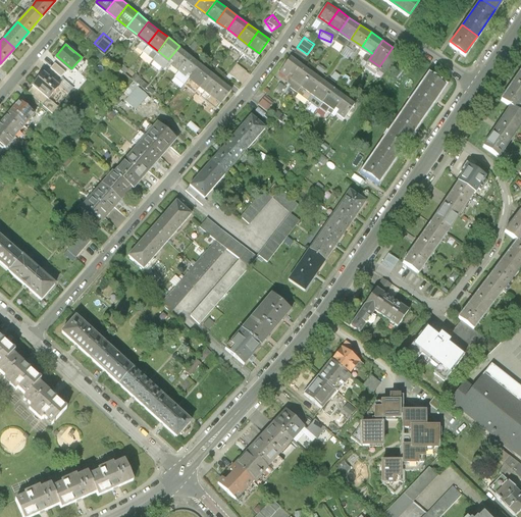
[(168,59),(178,67),(190,54),(179,46),(168,59)]
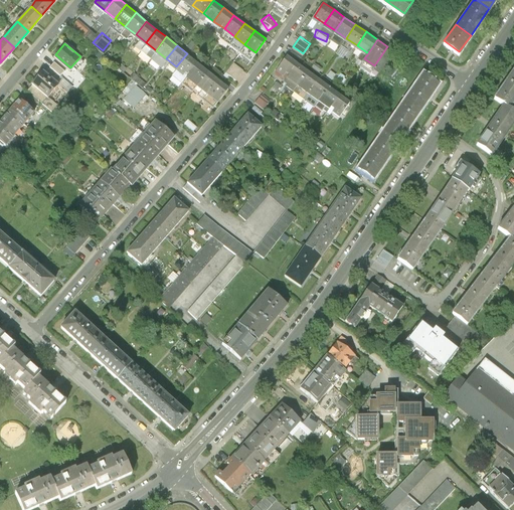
[(393,50),(387,46),(374,65),(380,69),(393,50)]
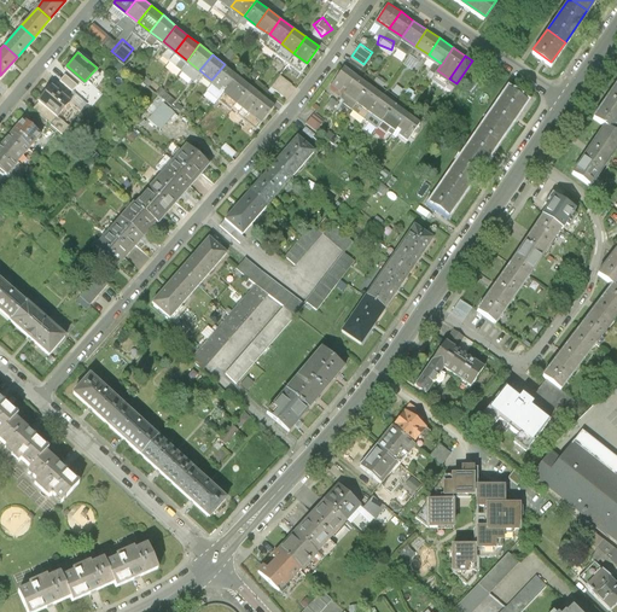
[(211,80),(223,89),(237,74),(225,64),(211,80)]
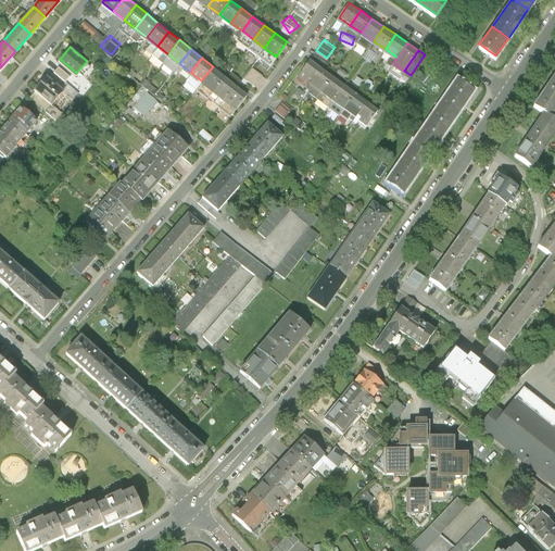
[(308,75),(313,77),(320,66),(310,58),(299,73),(306,78),(308,75)]
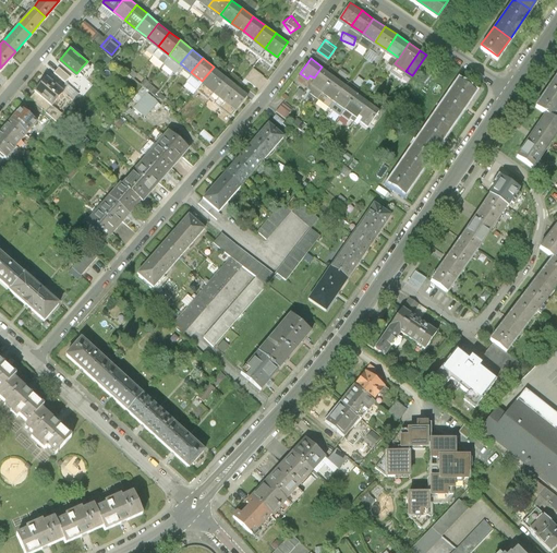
[(253,64),(245,75),(256,84),(264,73),(253,64)]
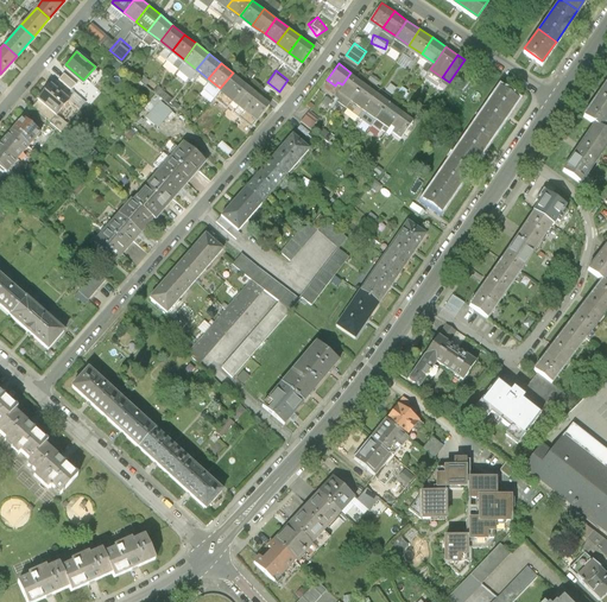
[(220,88),(232,97),(245,82),(233,73),(220,88)]
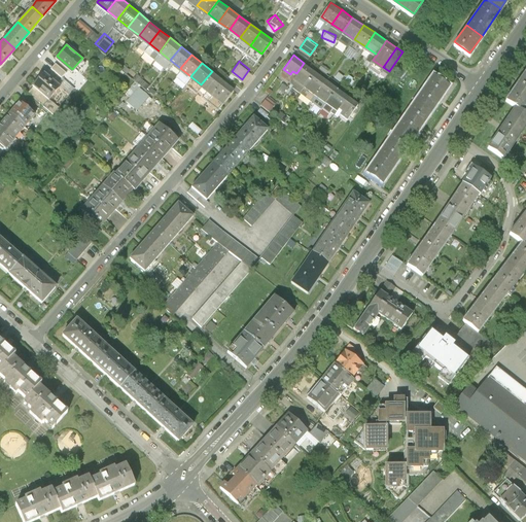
[(315,71),(304,63),(296,73),(293,77),(304,85),(315,71)]
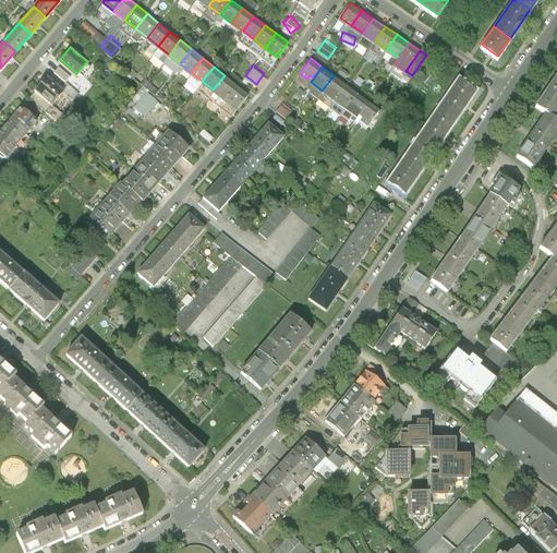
[(46,74),(35,88),(36,89),(51,101),(62,88),(46,74)]
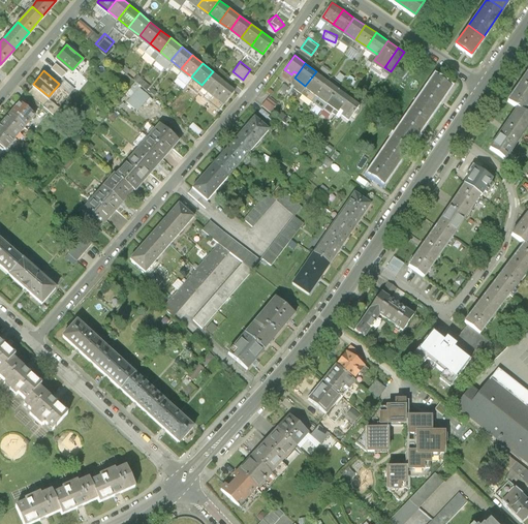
[(527,70),(508,98),(519,104),(525,109),(527,103),(527,70)]
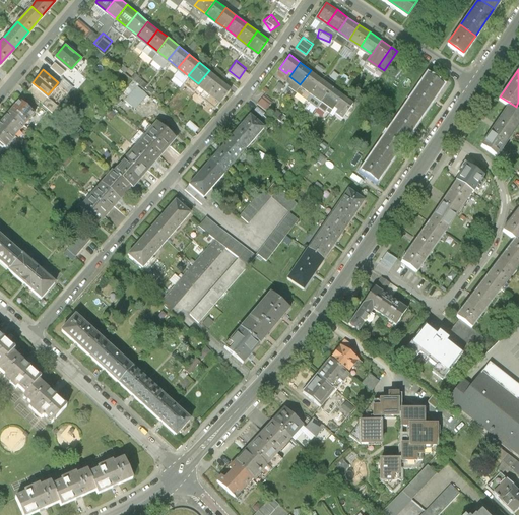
[(198,83),(208,91),(219,78),(209,70),(198,83)]
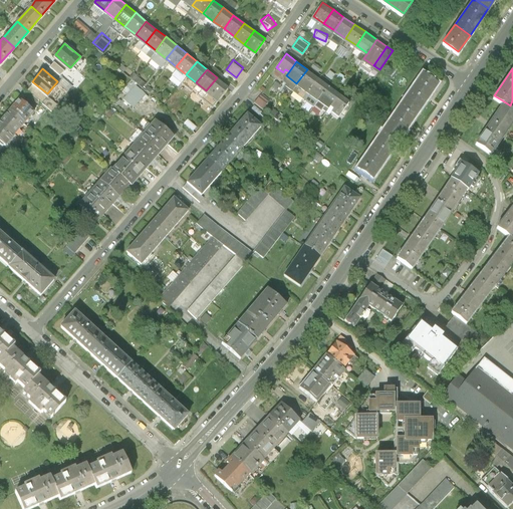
[(296,83),(307,91),(318,76),(307,69),(296,83)]
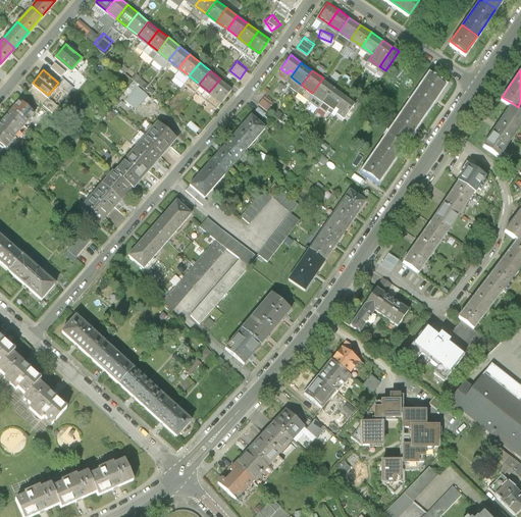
[(429,72),(411,99),(425,110),(445,83),(429,72)]
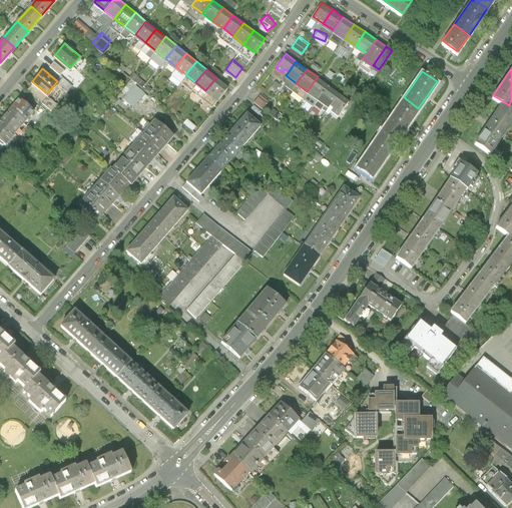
[(307,91),(317,98),(328,84),(318,76),(307,91)]
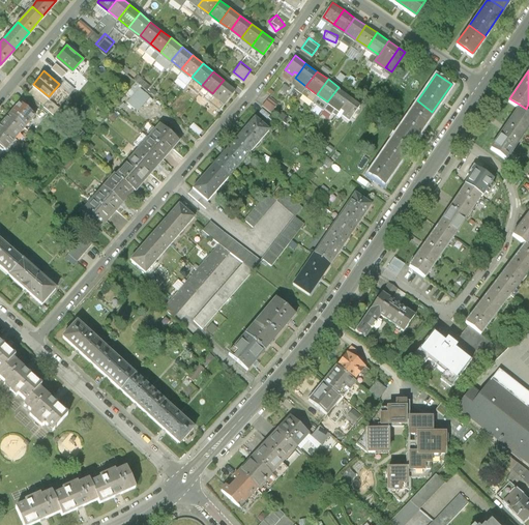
[(234,88),(224,80),(212,93),(224,101),(234,88)]
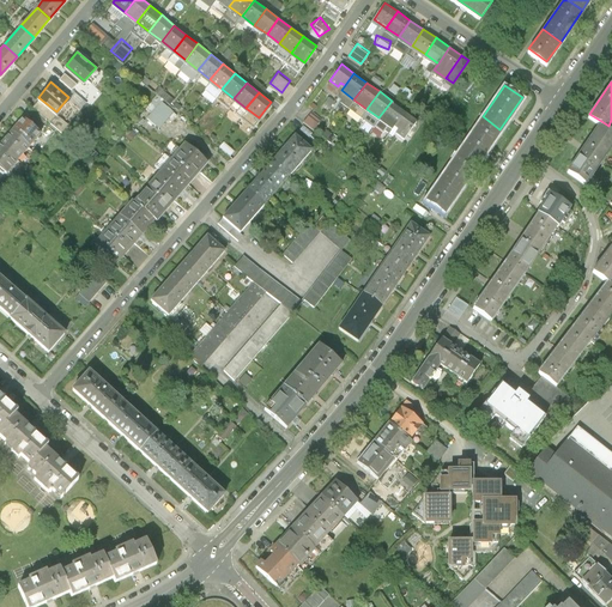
[(70,123),(56,111),(40,98),(34,105),(62,131),(70,123)]
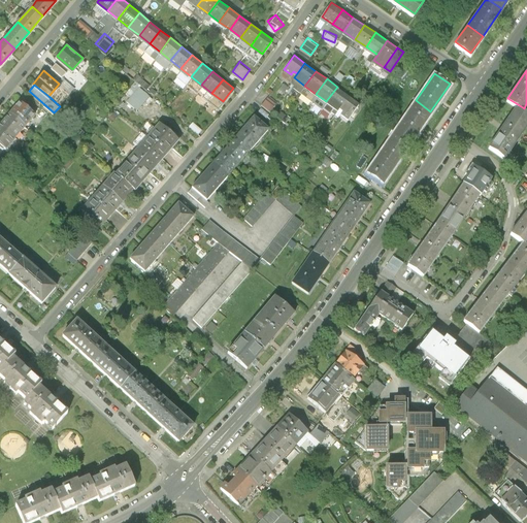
[(127,99),(137,108),(150,94),(138,85),(127,99)]
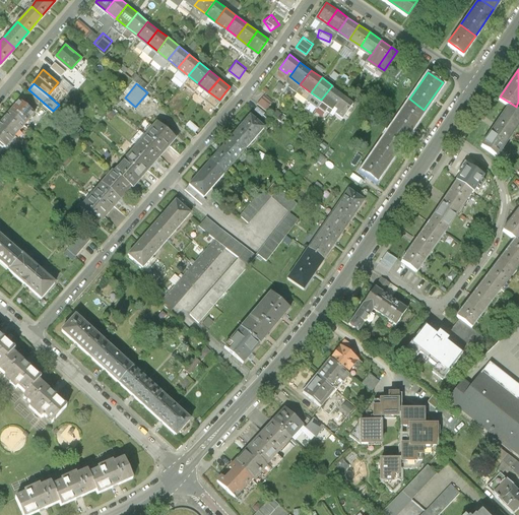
[(332,108),(335,105),(343,93),(332,85),(321,100),(332,108)]
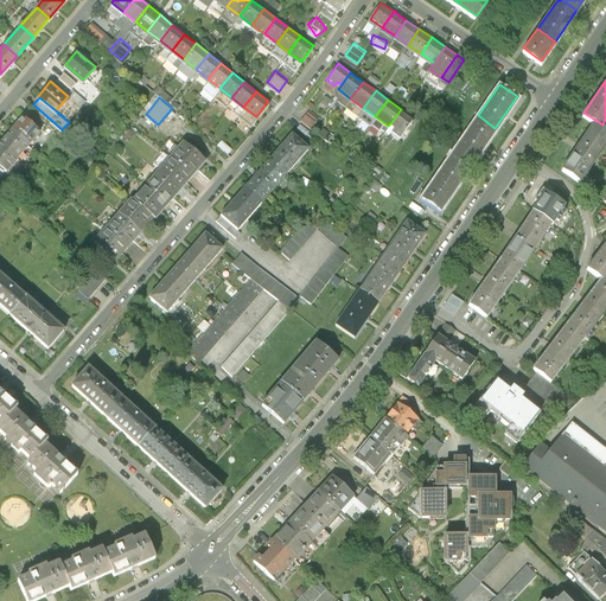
[(300,115),(310,122),(318,114),(308,106),(300,115)]
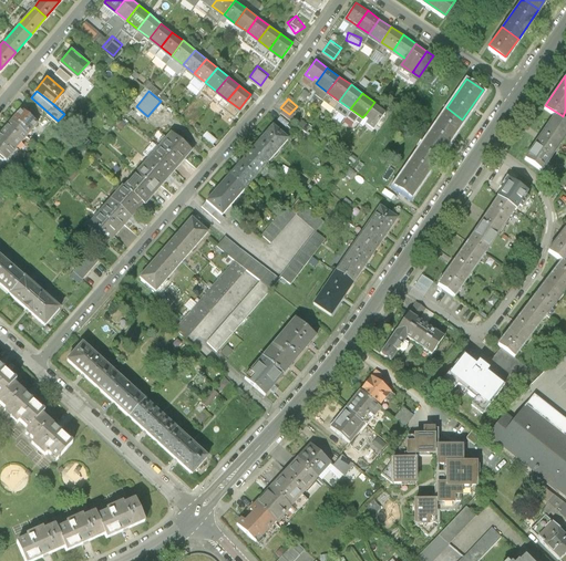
[(386,111),(374,102),(366,114),(377,122),(386,111)]
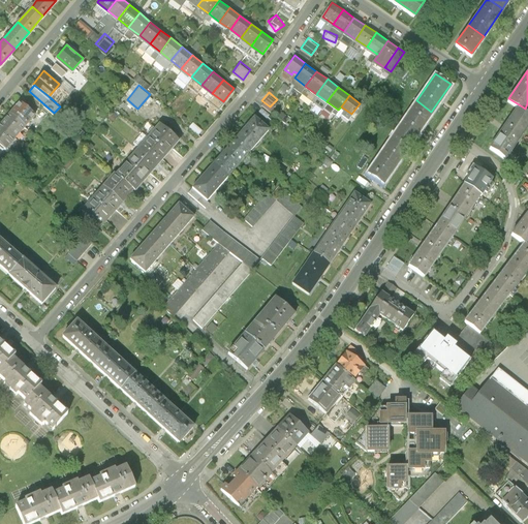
[(22,99),(11,111),(26,123),(35,112),(22,99)]
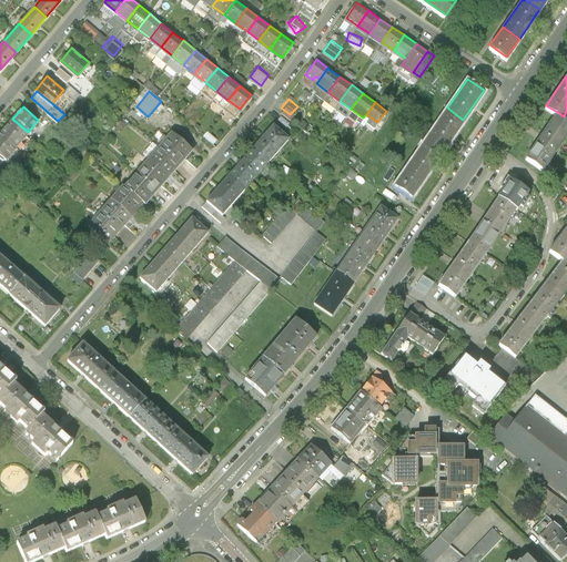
[(447,108),(426,138),(443,149),(463,120),(447,108)]
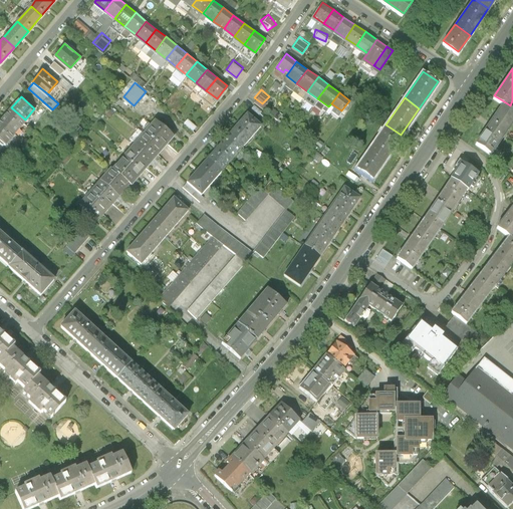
[(504,101),(477,141),(493,151),(512,121),(512,107),(510,105),(504,101)]
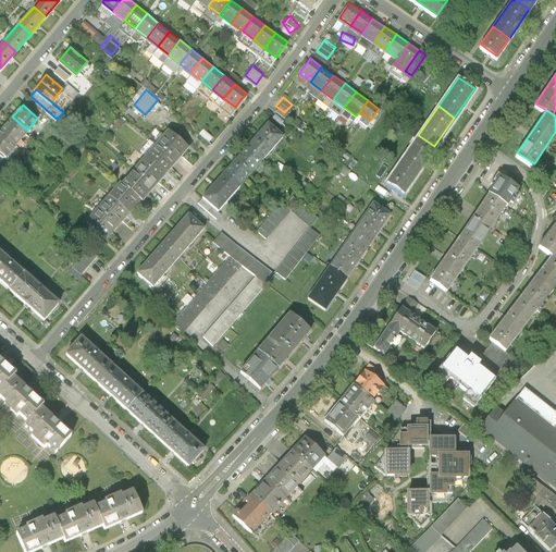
[(12,117),(2,127),(17,140),(27,130),(12,117)]
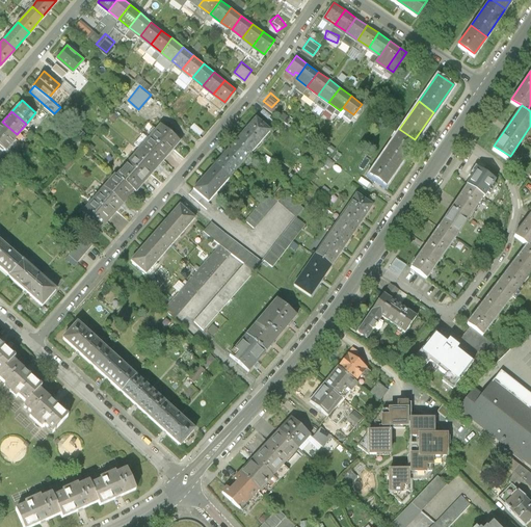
[(291,116),(283,111),(280,115),(288,122),(291,116)]
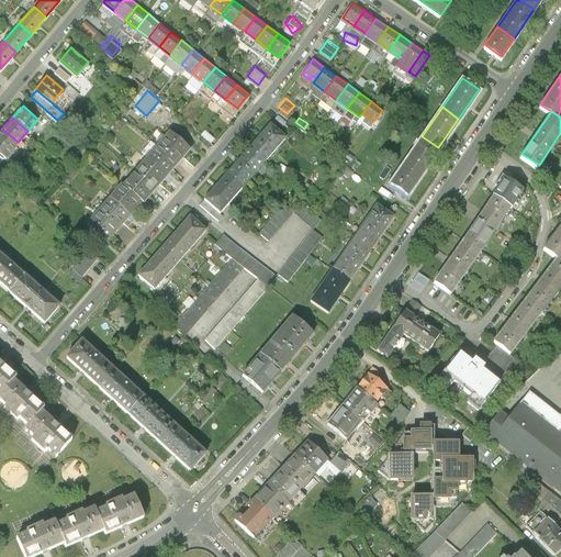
[(271,121),(249,146),(265,159),(285,135),(271,121)]
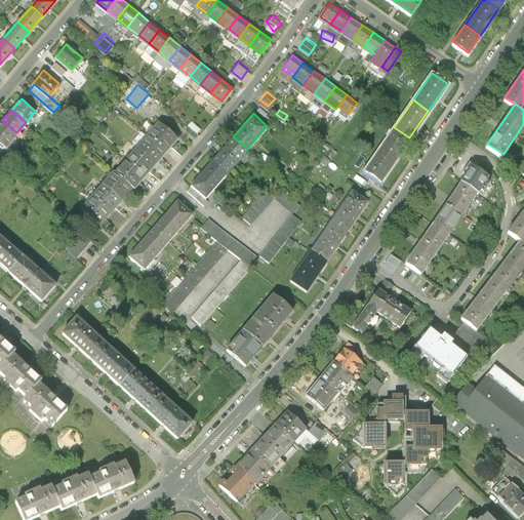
[(0,137),(6,144),(16,132),(2,120),(0,122),(0,137)]
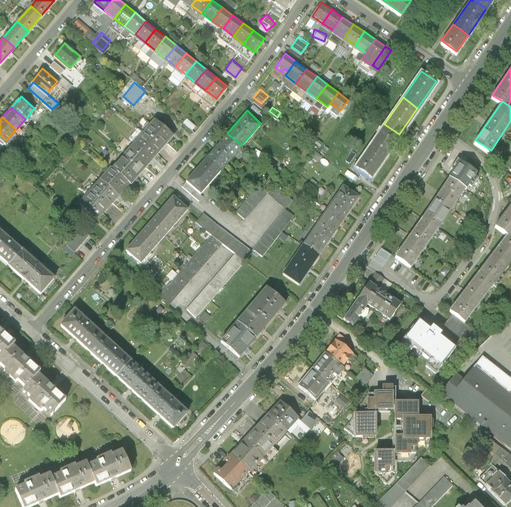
[(155,119),(145,131),(163,147),(173,134),(155,119)]
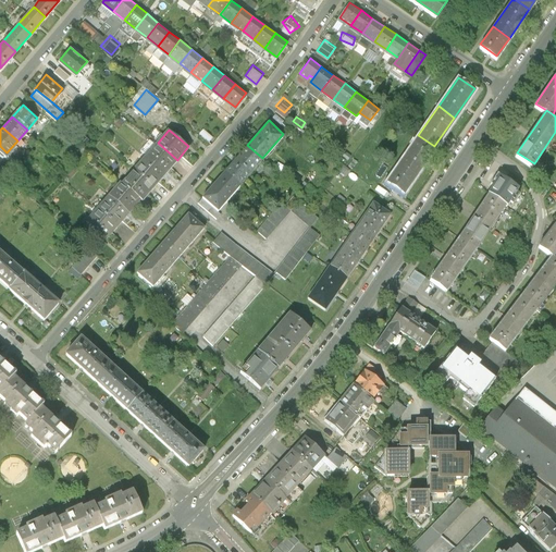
[(418,135),(398,164),(414,175),(434,146),(418,135)]
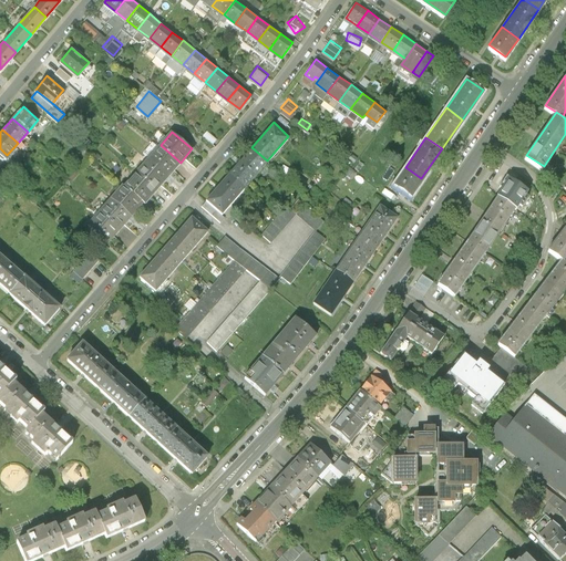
[(168,176),(181,163),(161,145),(148,158),(168,176)]
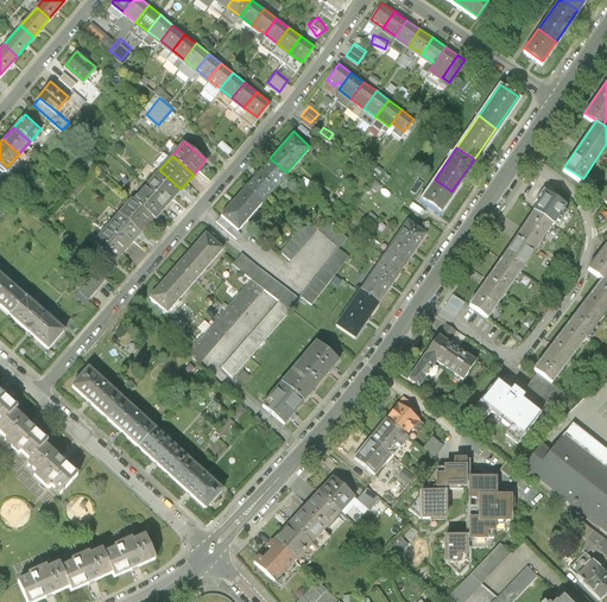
[(263,200),(286,172),(270,158),(246,185),(263,200)]
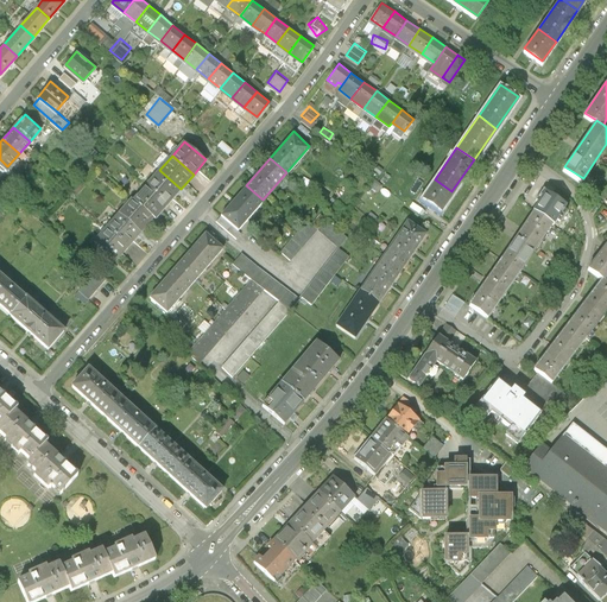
[(159,170),(147,185),(169,203),(181,189),(159,170)]
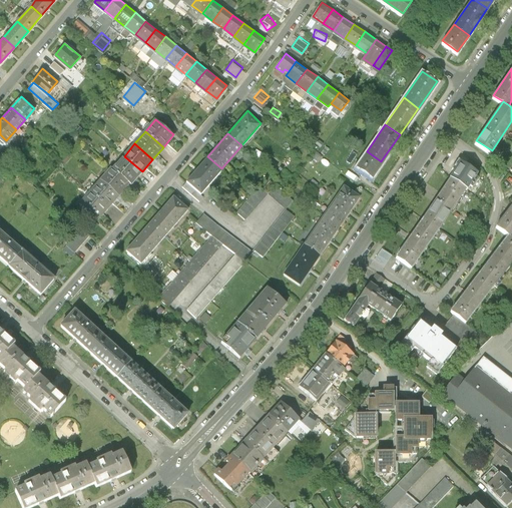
[(372,174),(381,161),(367,151),(357,164),(372,174)]
